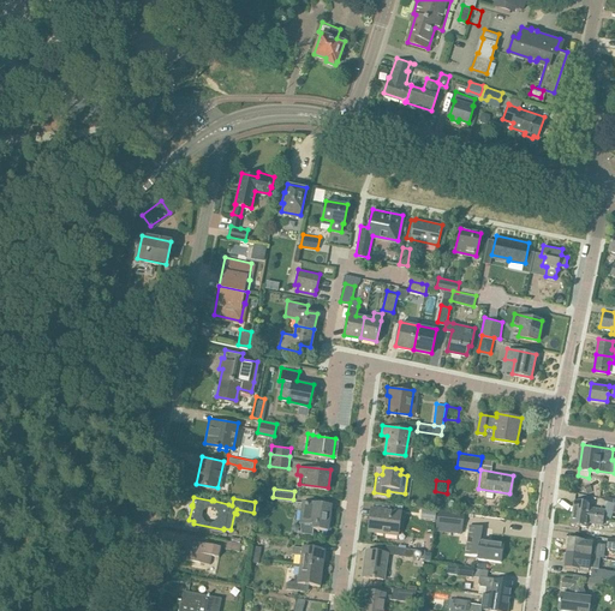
[(574,498),(572,510),(590,513),(603,515),(604,508),(591,505),(591,501),(574,498)]
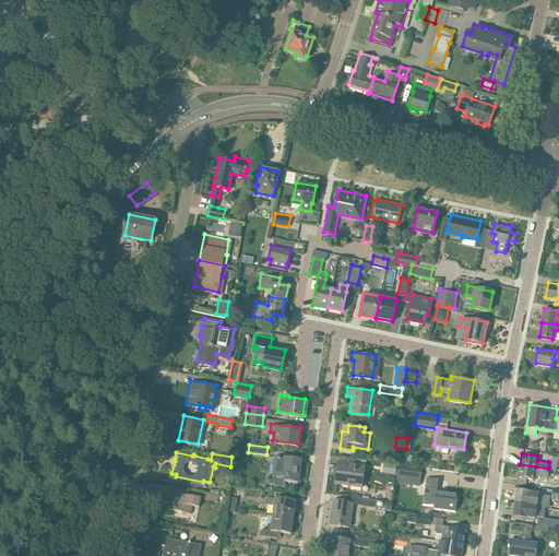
[(297,481),(300,459),(275,454),(272,473),(273,473),(274,483),(284,484),(285,478),(297,481)]
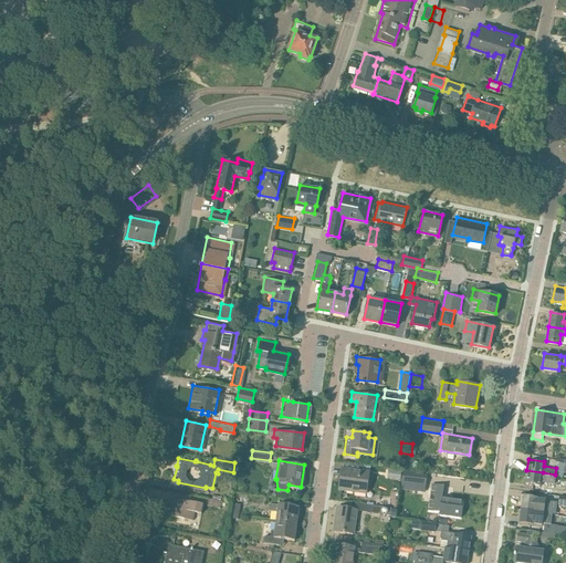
[(366,491),(368,470),(342,468),(339,488),(366,491)]
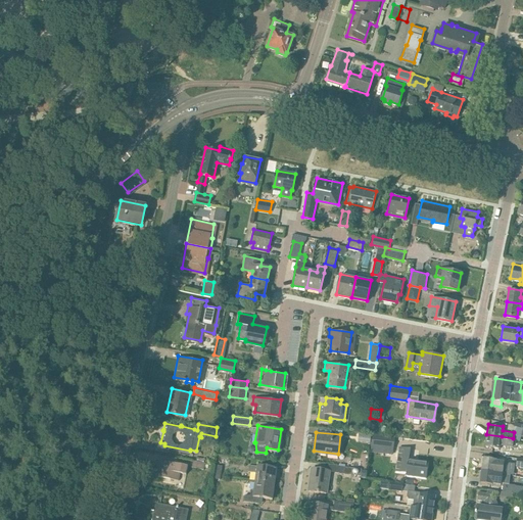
[(373,432),(370,448),(381,451),(382,444),(393,446),(395,435),(373,432)]
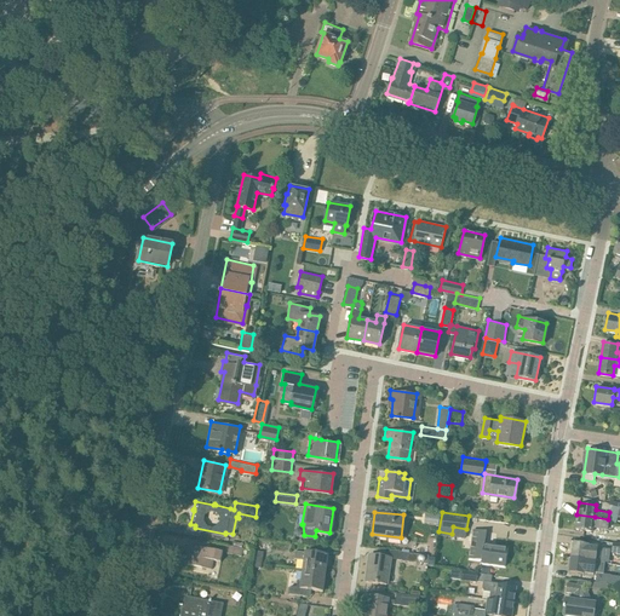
[(577,514),(575,527),(592,529),(593,524),(607,527),(608,519),(577,514)]
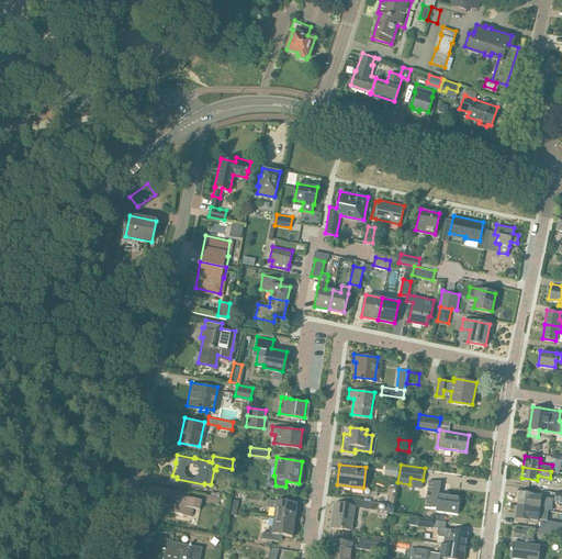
[(445,469),(442,478),(461,481),(462,472),(445,469)]
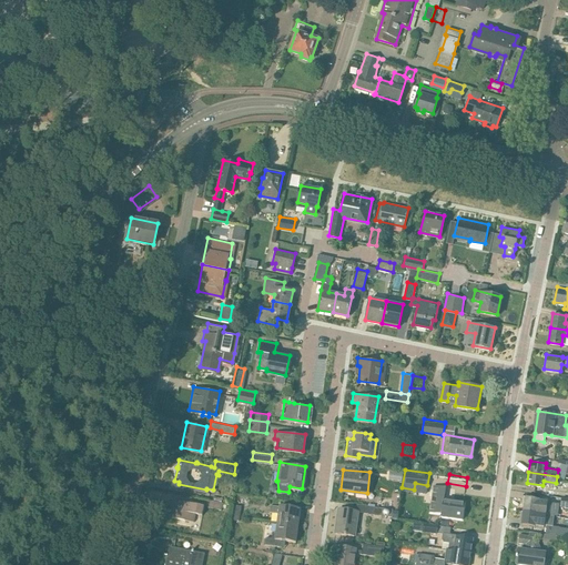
[(434,483),(428,511),(440,513),(440,515),(462,518),(464,501),(449,498),(444,497),(446,485),(434,483)]
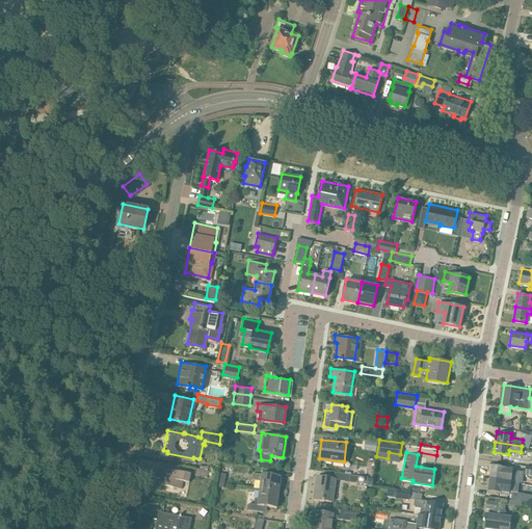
[(491,465),(490,476),(503,478),(511,479),(512,468),(504,467),(504,466),(491,465)]
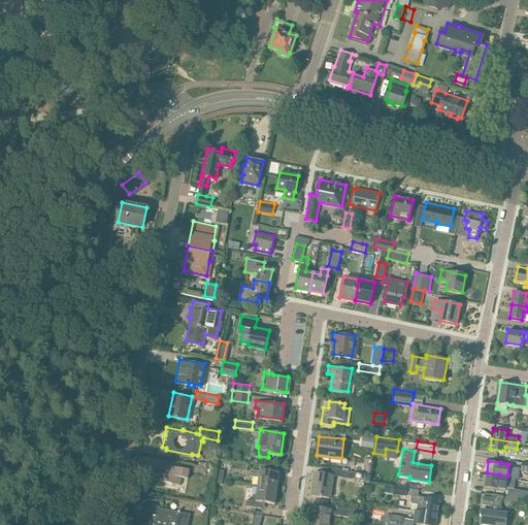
[(188,477),(190,468),(160,462),(157,479),(180,483),(182,477),(184,477),(184,476),(188,477)]
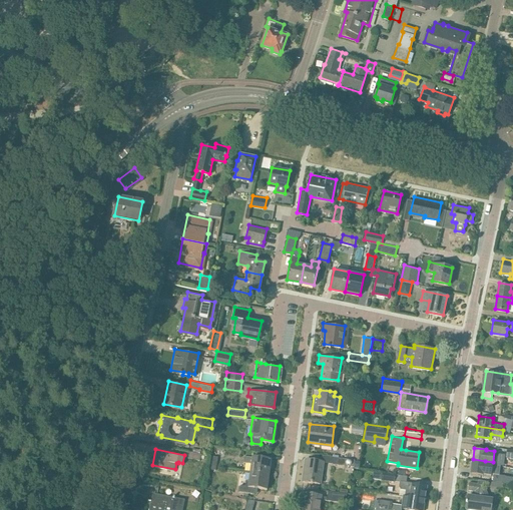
[(188,456),(200,458),(201,452),(189,450),(188,456)]
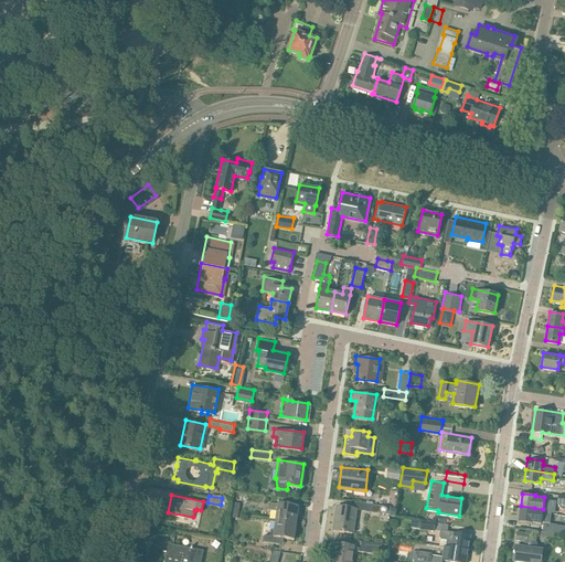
[(277,509),(276,516),(297,519),(299,505),(268,500),(267,507),(277,509)]
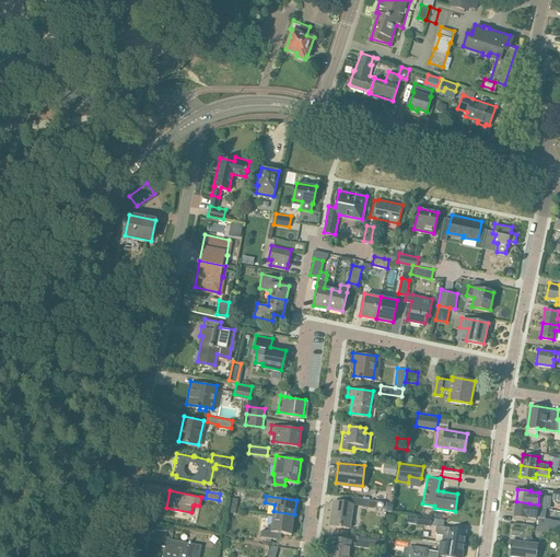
[(363,497),(362,505),(387,508),(388,502),(388,500),(363,497)]
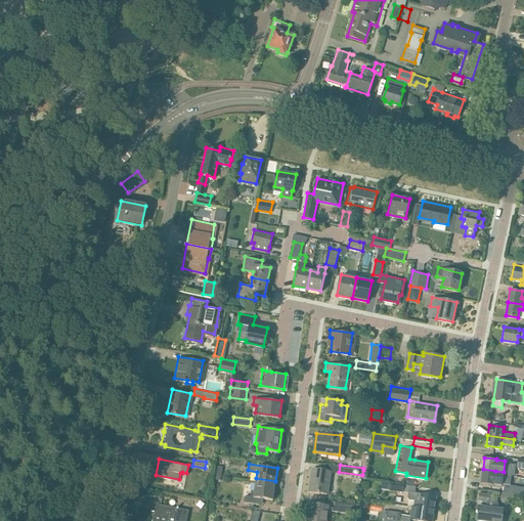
[(311,468),(308,490),(326,492),(330,470),(329,470),(311,468)]
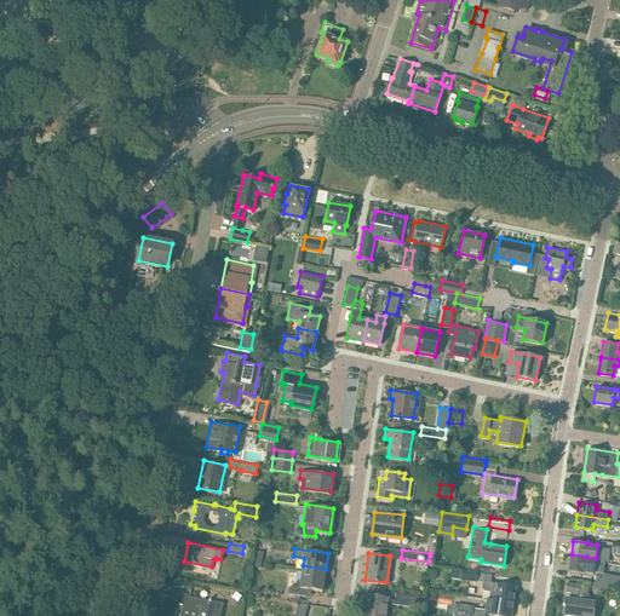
[(586,557),(572,554),(569,570),(584,571),(593,573),(595,565),(596,558),(586,557)]
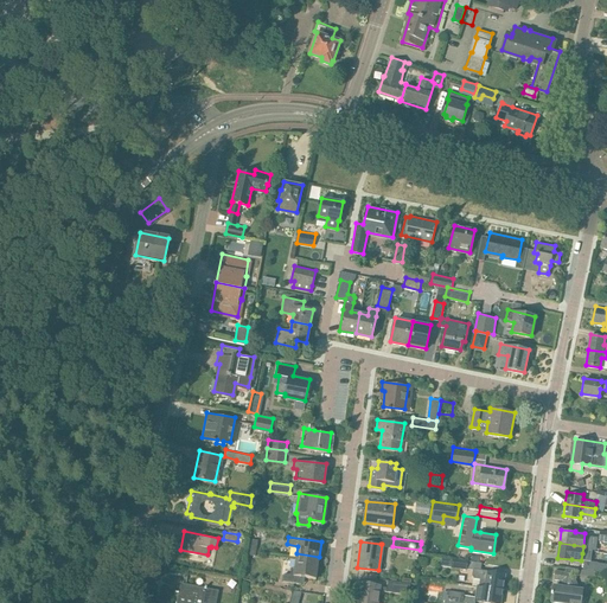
[(315,576),(319,557),(296,553),(294,565),(291,565),(291,572),(285,571),(282,579),(300,582),(301,575),(315,576)]
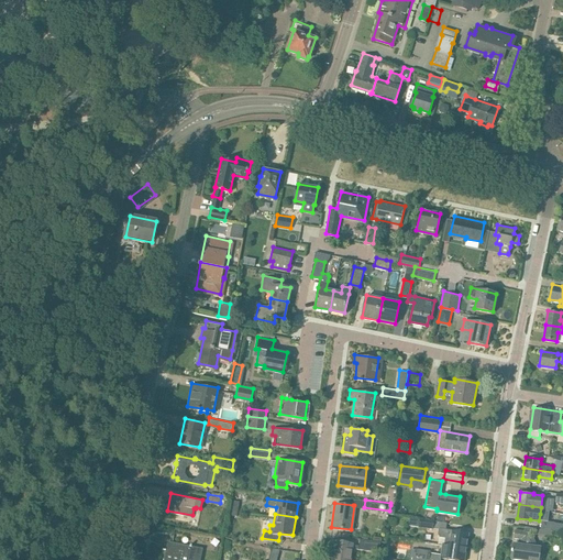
[(410,524),(432,527),(433,519),(411,516),(410,524)]
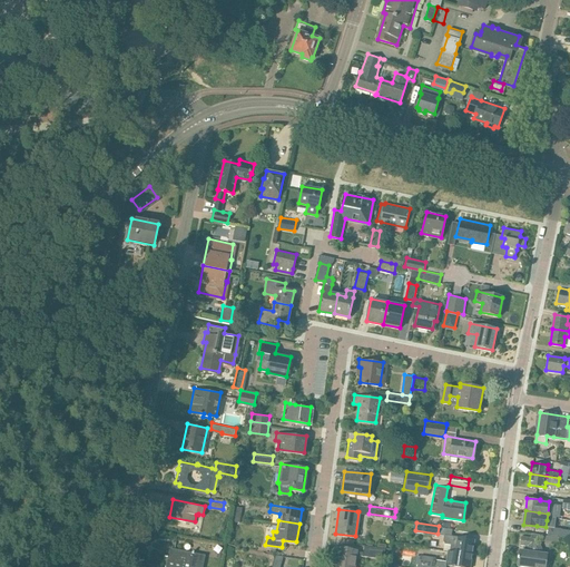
[(559,536),(559,535),(569,536),(569,528),(561,527),(549,525),(547,534),(559,536)]
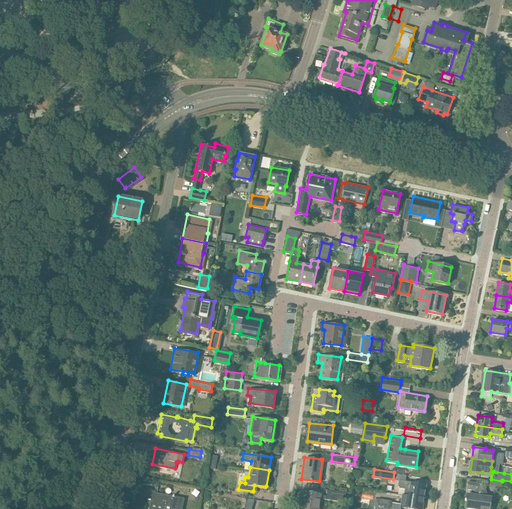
[(474,488),(473,494),(467,493),(465,506),(481,508),(480,508),(489,508),(492,497),(490,497),(487,490),(481,489),(482,482),(486,483),(487,478),(477,477),(477,481),(469,480),(468,487),(474,488)]
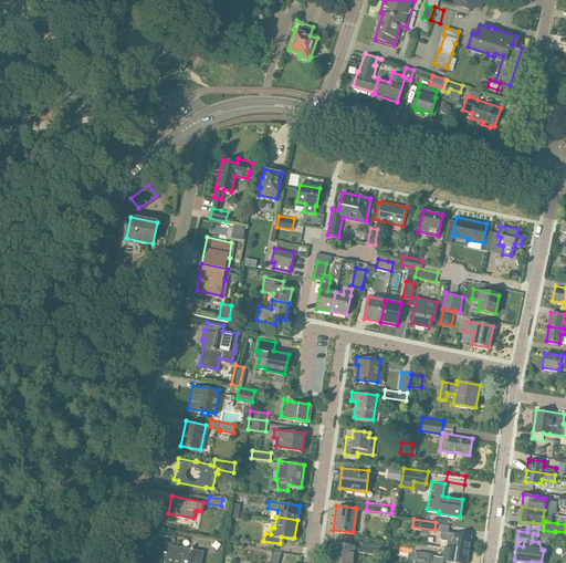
[(447,545),(468,549),(470,535),(454,532),(441,530),(440,534),(441,538),(448,539),(447,545)]
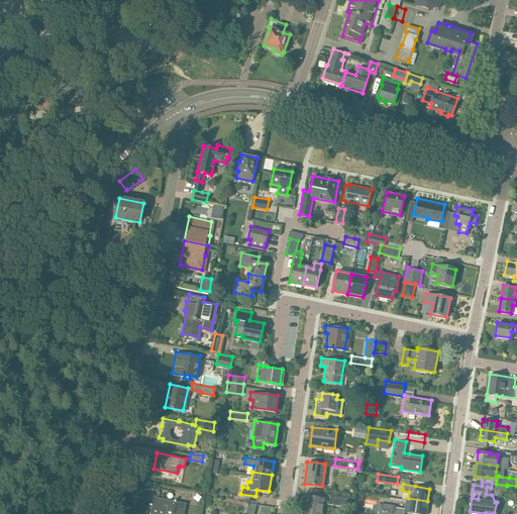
[(349,496),(330,493),(329,502),(348,505),(349,496)]
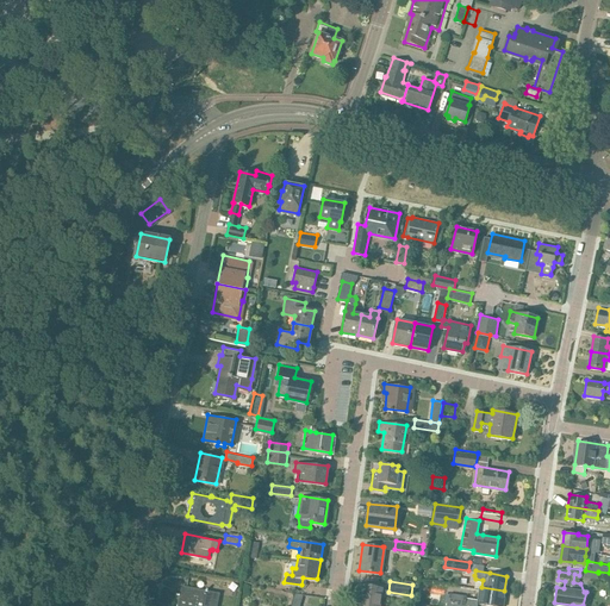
[(216,605),(219,592),(186,585),(185,593),(180,592),(176,605),(216,605)]
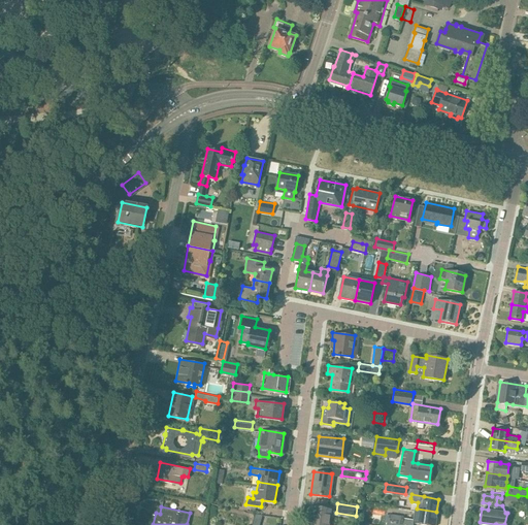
[(327,524),(330,509),(312,506),(309,524),(327,524)]
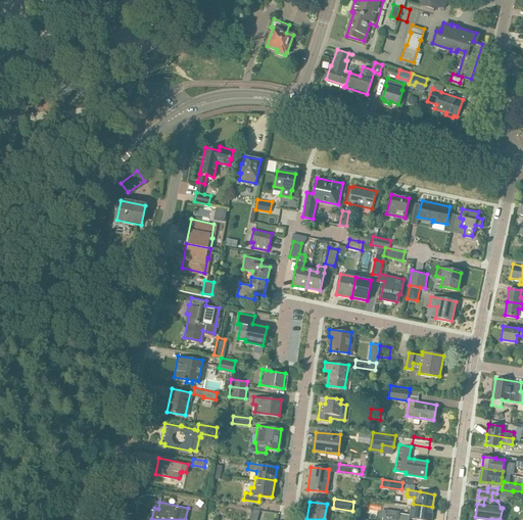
[(427,519),(430,519),(432,507),(413,504),(412,504),(411,509),(410,509),(410,513),(409,517),(410,517),(427,519)]
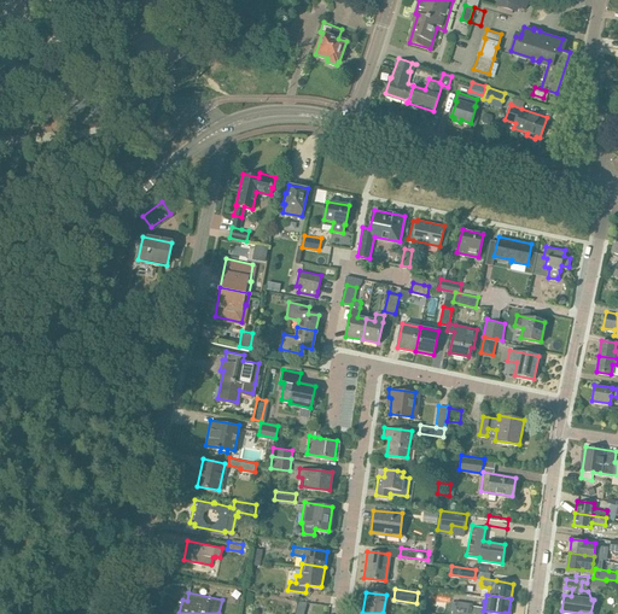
[(452,600),(450,608),(454,609),(472,612),(473,604),(473,602),(455,600),(452,600)]
